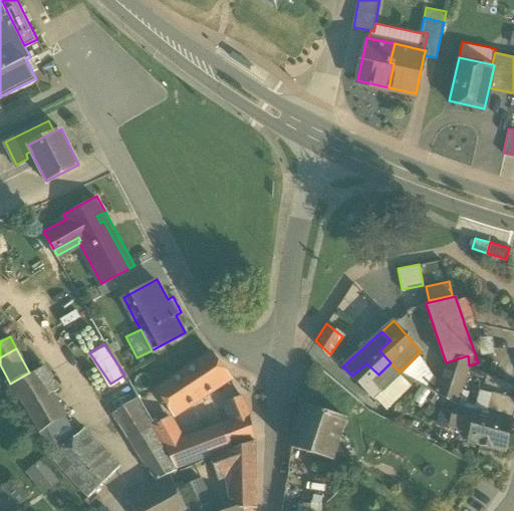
[(344,355),(334,348),(330,354),(338,362),(344,355)]
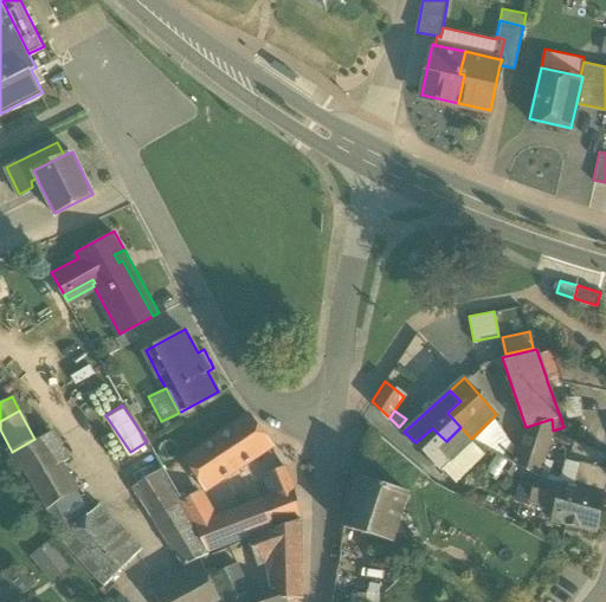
[(185,458),(205,487),(272,444),(251,414),(185,458)]
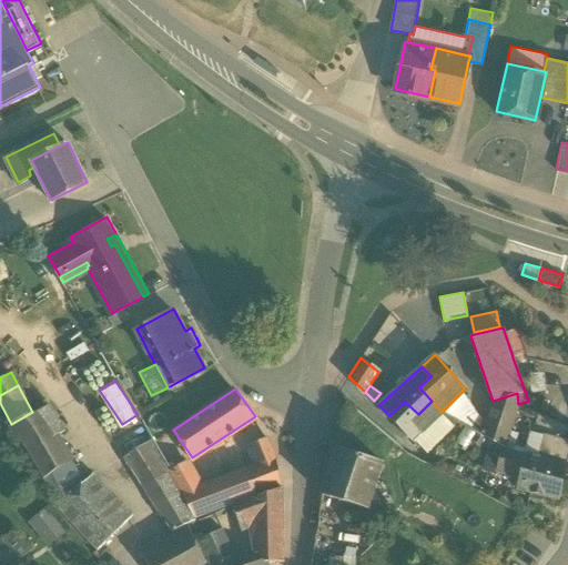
[(463,391),(442,412),(458,421),(470,429),(478,415),(479,413),(463,391)]
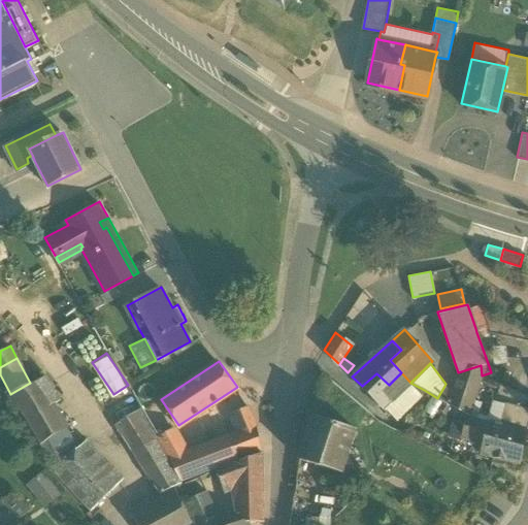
[(454,392),(453,397),(450,405),(467,415),(482,375),(481,365),(458,372),(459,376),(454,392)]
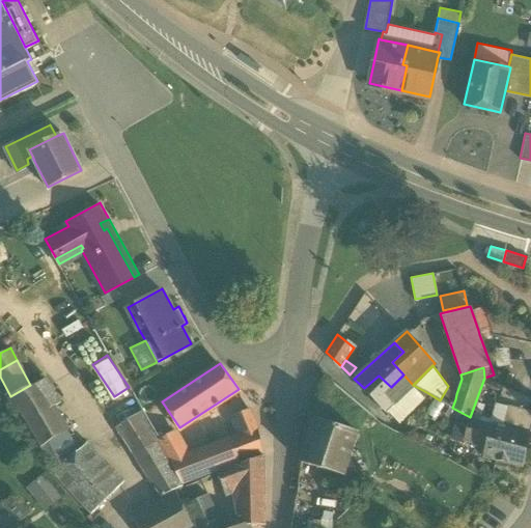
[(387,411),(387,410),(413,385),(403,374),(391,387),(379,376),(364,388),(387,411)]
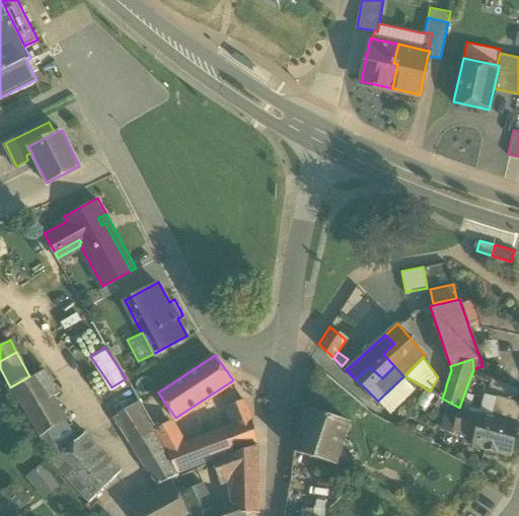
[(10,387),(41,436),(54,427),(63,421),(33,374),(29,376),(10,387)]
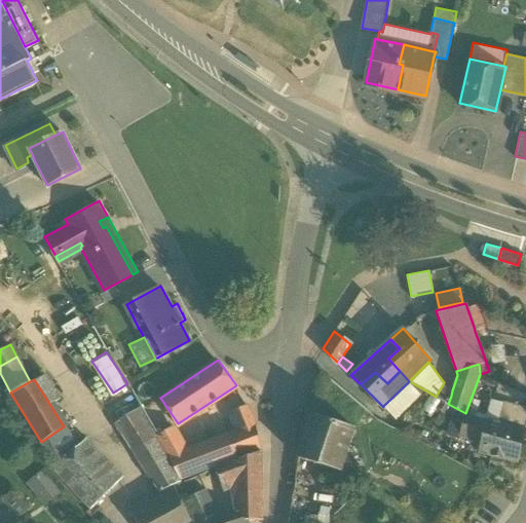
[(424,389),(409,381),(383,406),(396,418),(424,389)]
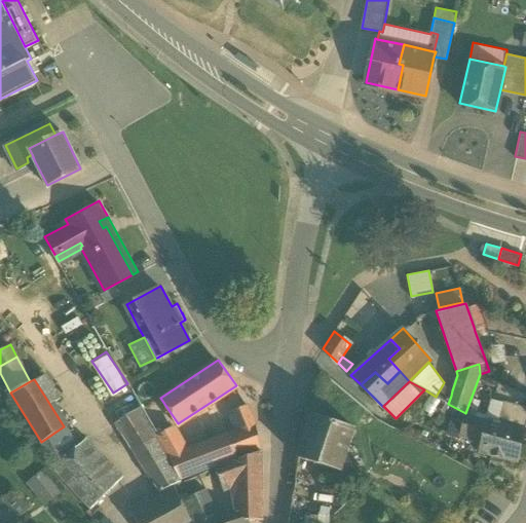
[(504,403),(524,408),(525,400),(525,391),(501,383),(498,395),(497,401),(504,403)]
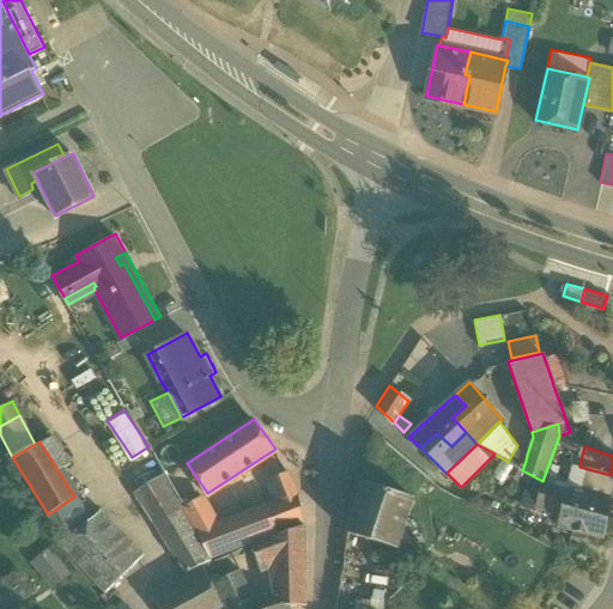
[(516,448),(508,462),(522,470),(526,461),(527,455),(516,448)]
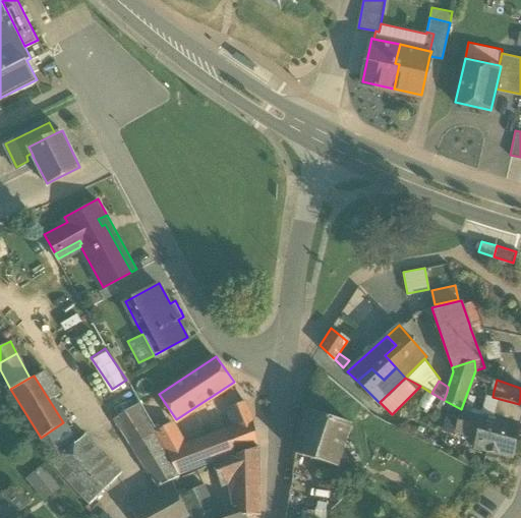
[(500,399),(493,397),(494,391),(486,389),(479,415),(482,416),(495,419),(500,399)]
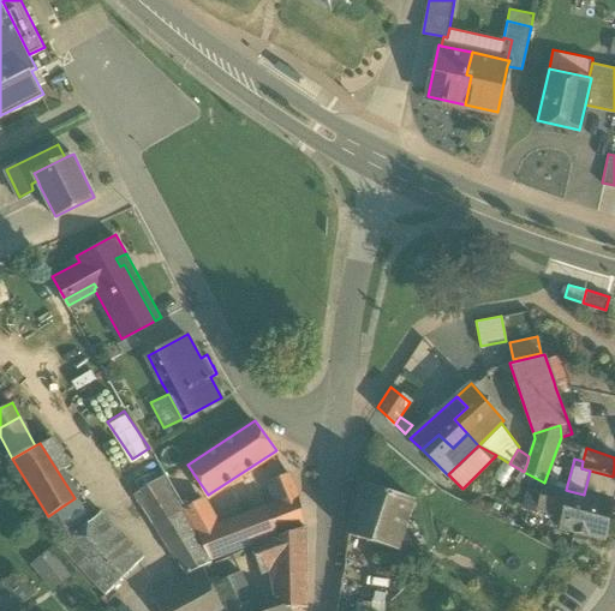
[(590,471),(584,495),(613,502),(614,503),(614,498),(614,477),(613,477),(590,471)]
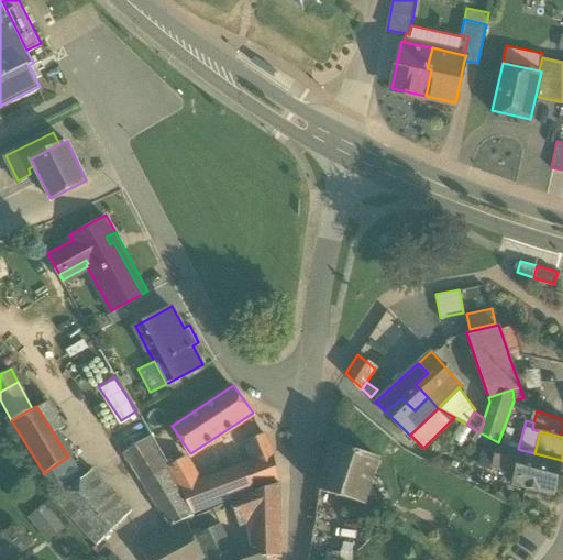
[(256,458),(199,480),(179,486),(192,511),(278,478),(273,453),(263,432),(247,439),(256,458)]
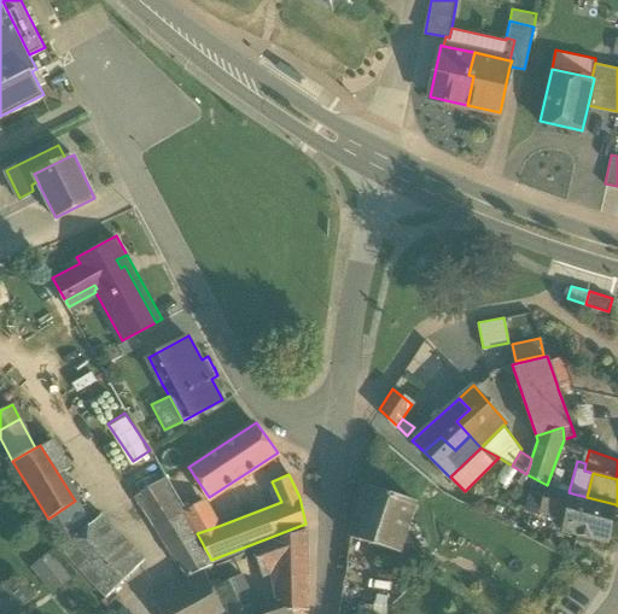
[(136,496),(188,574),(203,568),(205,567),(208,566),(213,565),(180,512),(184,509),(186,508),(167,475),(136,496)]
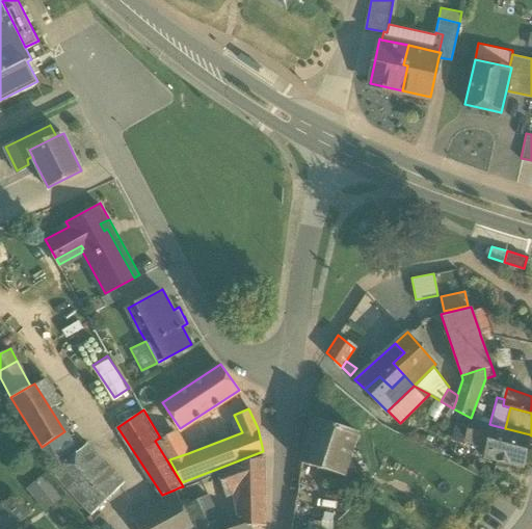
[(463,443),(464,441),(470,419),(458,412),(451,440),(463,443)]
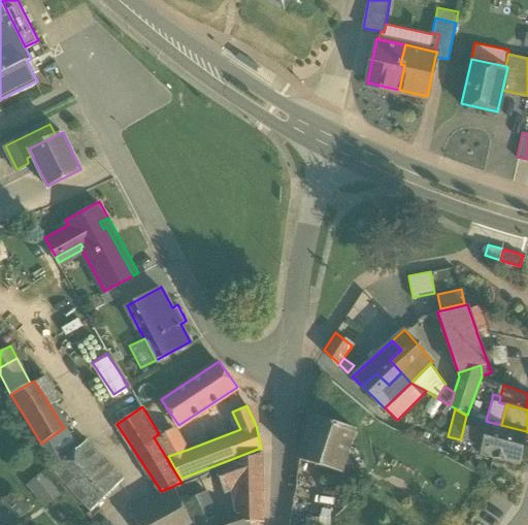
[(299,455),(342,469),(356,428),(312,414),(299,455)]
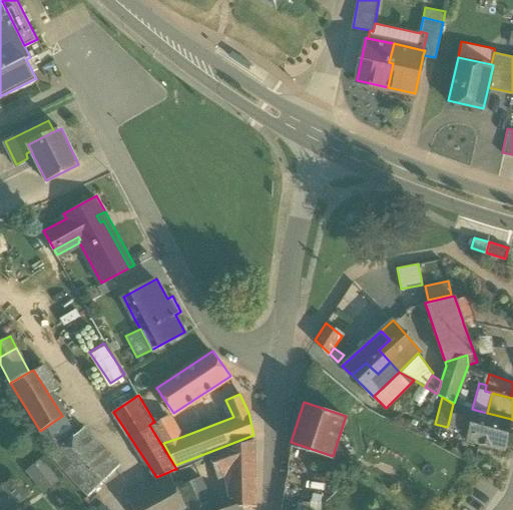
[(448,425),(469,431),(475,410),(472,409),(454,404),(453,404),(448,425)]
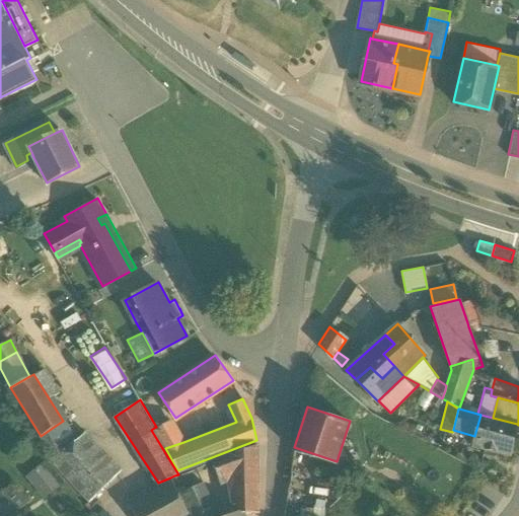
[(509,456),(517,424),(493,418),(480,415),(474,436),(471,446),(509,456)]
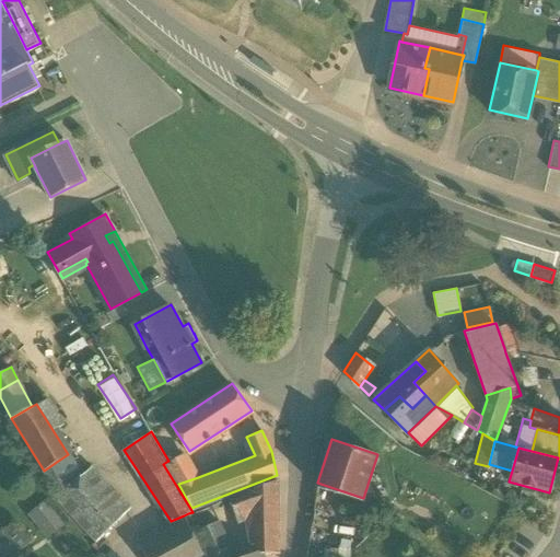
[(166,462),(178,484),(198,477),(184,452),(168,461),(166,462)]
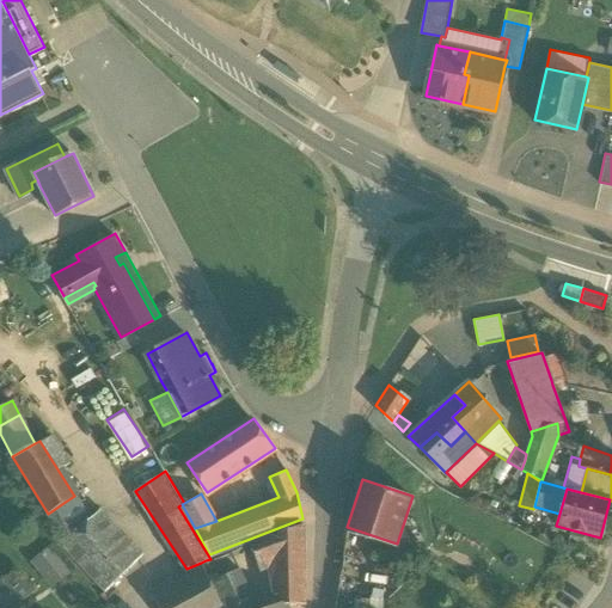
[(78,528),(63,503),(48,514),(63,539),(78,528)]
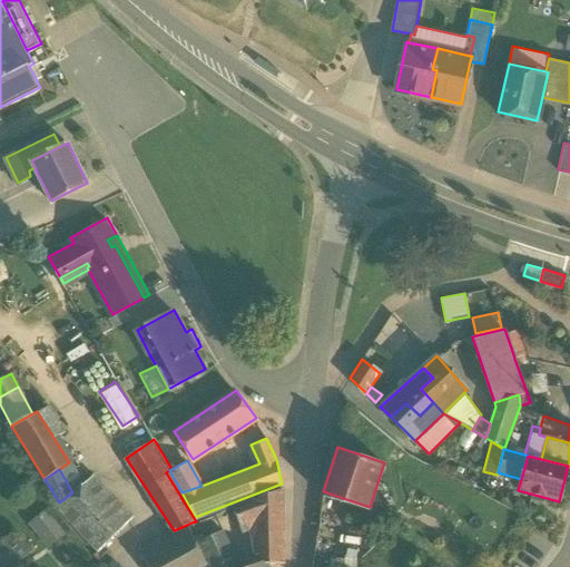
[(57,504),(97,550),(133,515),(94,475),(72,492),(59,502),(57,504)]
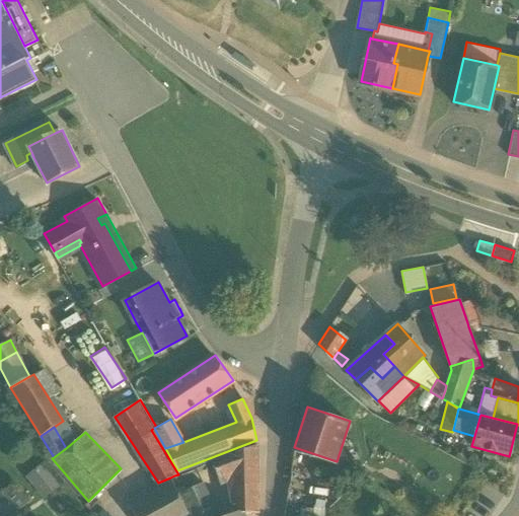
[(232,472),(235,488),(258,481),(257,444),(213,459),(219,477),(232,472)]
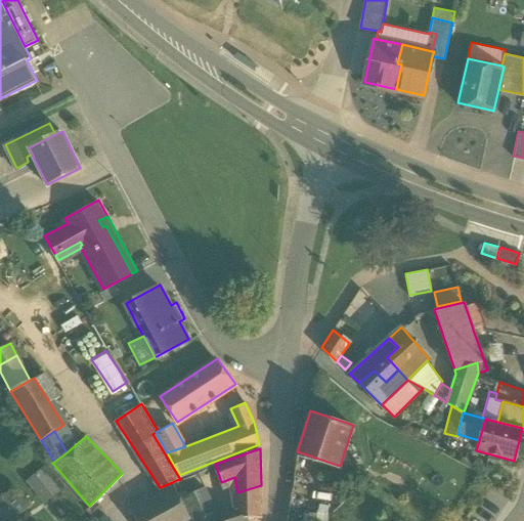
[(29,481),(44,501),(58,490),(42,470),(29,481)]
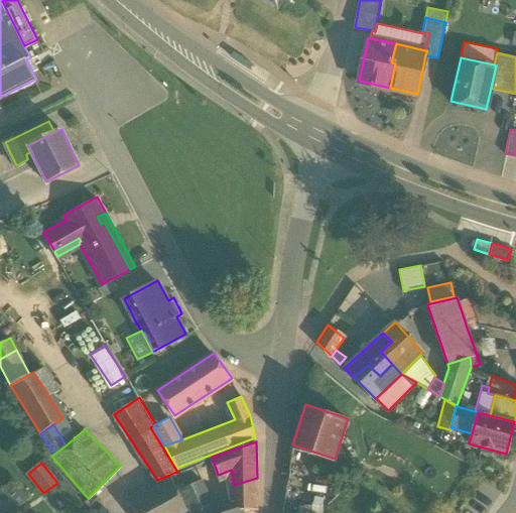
[(177,512),(185,509),(169,475),(157,480),(160,490),(149,496),(144,487),(128,498),(135,512),(177,512)]
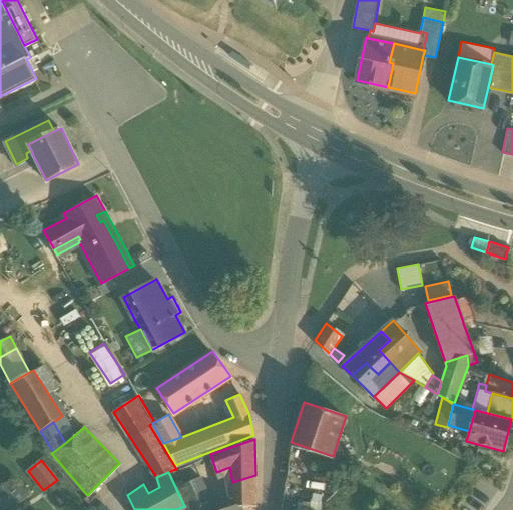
[(202,475),(179,485),(188,504),(189,503),(191,508),(207,501),(208,502),(212,500),(202,475)]
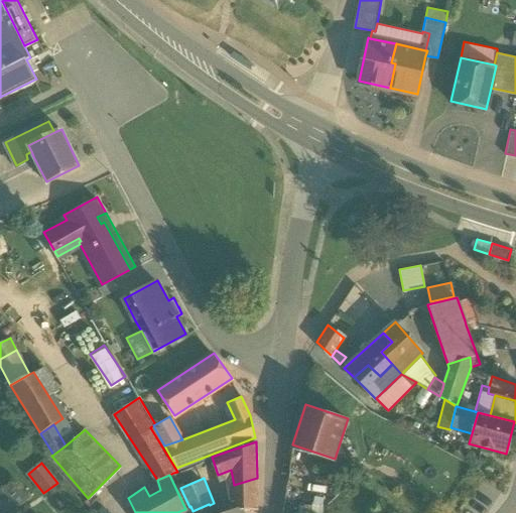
[(242,506),(242,508),(258,508),(257,478),(234,485),(238,508),(242,506)]
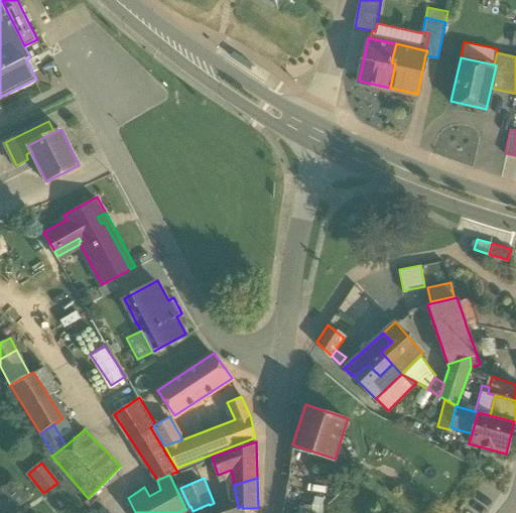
[(0,492),(0,512),(6,512),(28,496),(15,480),(0,492)]
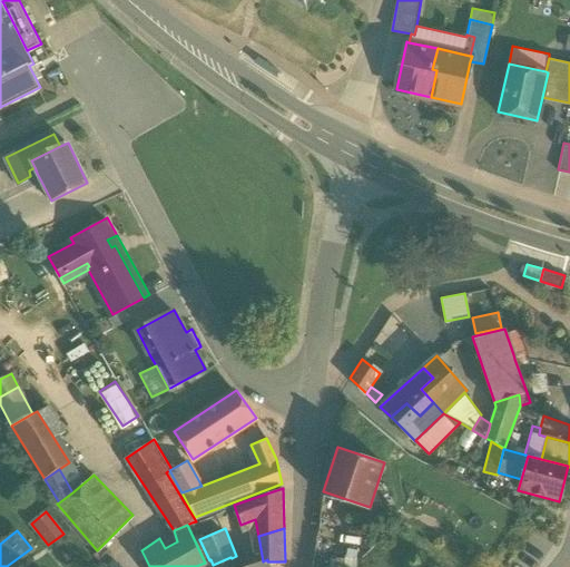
[(344,557),(342,566),(355,566),(357,557),(345,555),(344,557)]
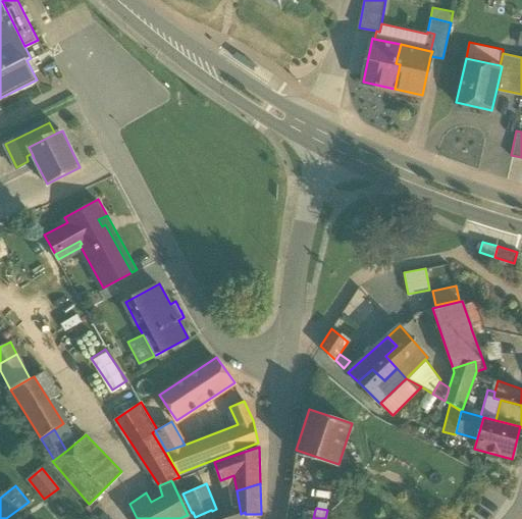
[(215,518),(212,511),(211,510),(195,517),(195,518),(215,518)]
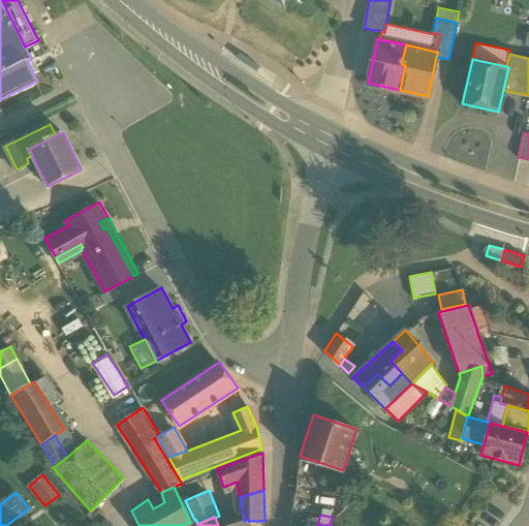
[(317,525),(319,517),(307,518),(305,525),(317,525)]
